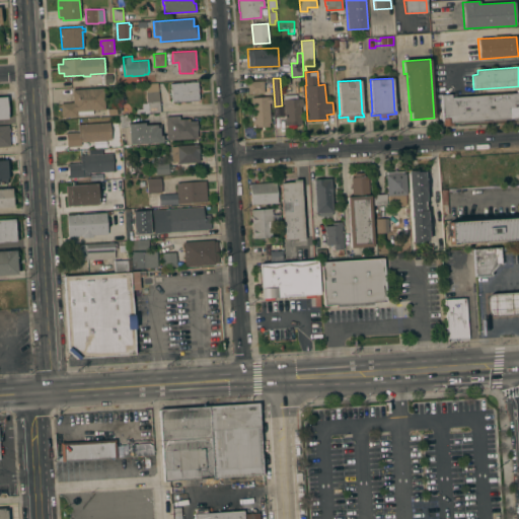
[(264,81),(265,92),(248,93),(247,81),(264,81)]
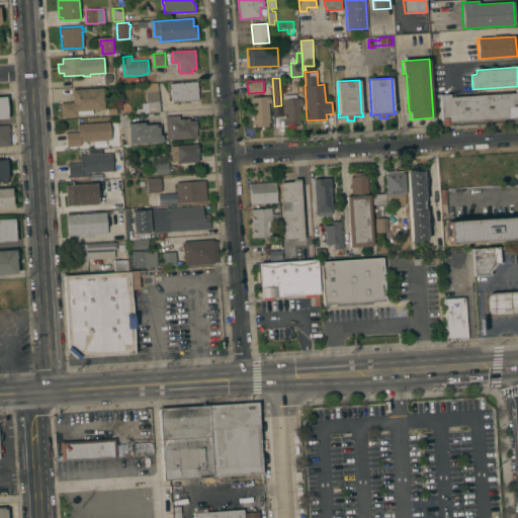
[(172,102),(170,83),(196,82),(197,100),(172,102)]
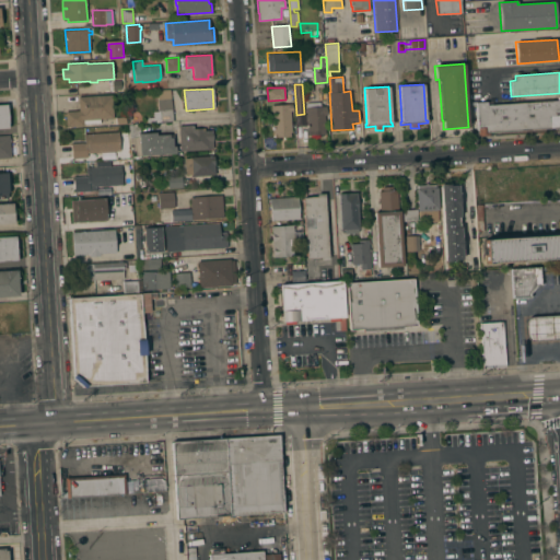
[(153,112),(159,112),(156,91),(171,90),(173,121),(148,124),(148,118),(154,117),(153,112)]
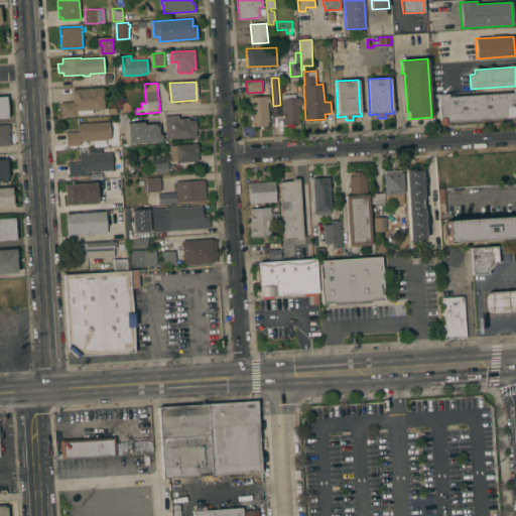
[(103,88),(105,109),(92,109),(93,114),(77,115),(77,116),(60,117),(60,103),(73,102),(72,89),(103,88)]
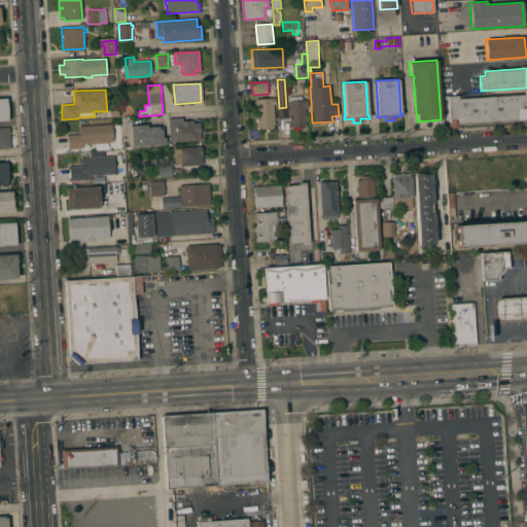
[(526,119),(460,125),(460,127),(450,128),(448,98),(458,97),(458,99),(525,95),(525,93),(526,92),(526,119)]
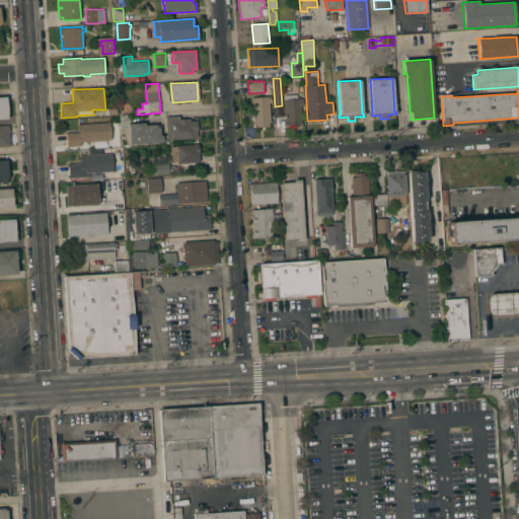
[(285,125),(285,122),(283,99),(284,99),(284,95),(296,94),(296,98),(302,98),(303,106),(301,106),(301,120),(301,124),(285,125)]
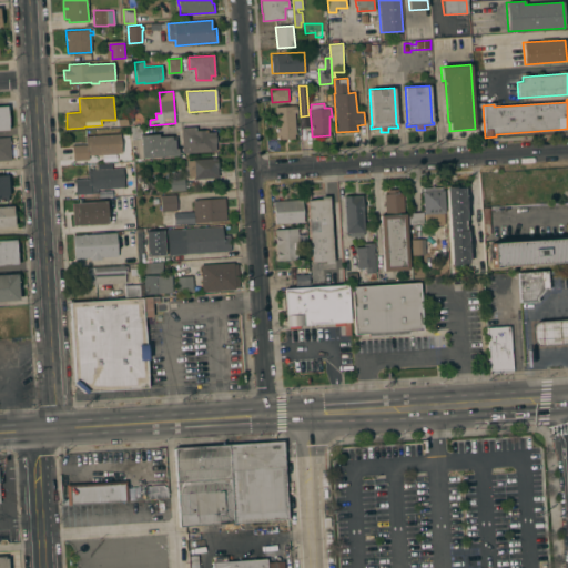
[(0,105),(7,105),(9,119),(9,130),(0,130),(0,105)]
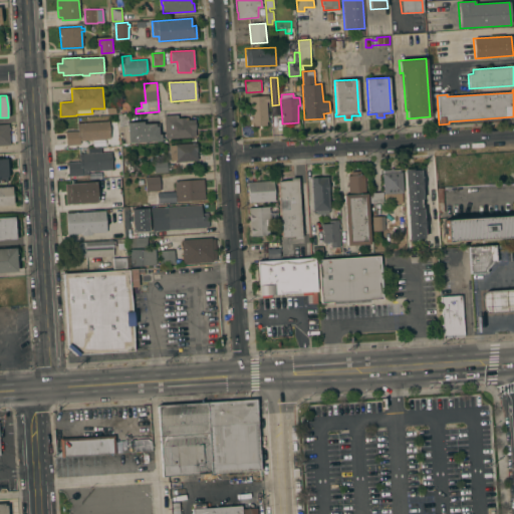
[(249,96),(268,95),(269,101),(266,101),(268,121),(266,121),(266,125),(252,125),(251,122),(250,122),(249,96)]
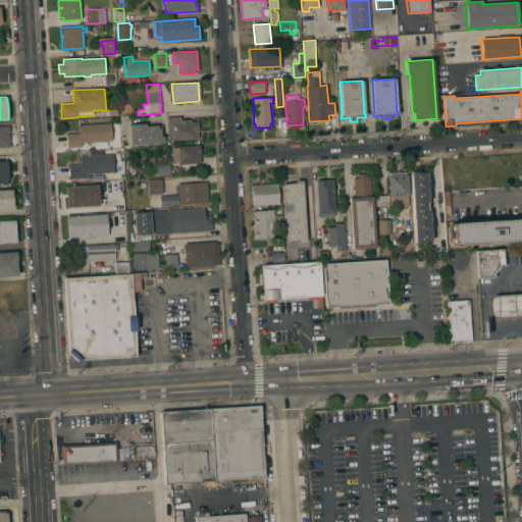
[(131,145),(125,146),(124,135),(121,135),(120,116),(124,116),(124,117),(128,117),(129,124),(146,123),(146,126),(163,125),(163,135),(163,136),(163,143),(131,145)]
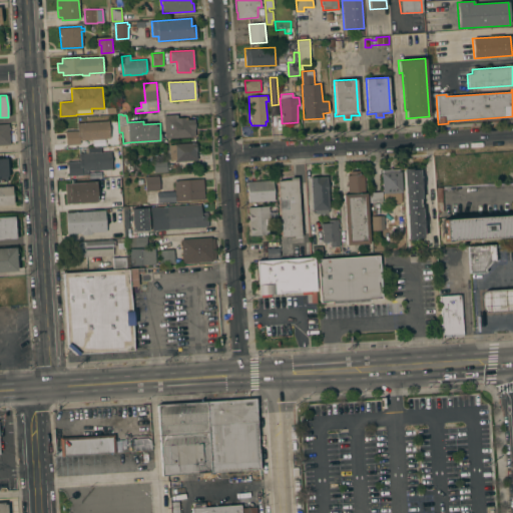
[(165,138),(163,115),(177,114),(177,117),(185,117),(185,118),(188,117),(188,119),(194,119),(195,129),(194,129),(195,136),(191,136),(165,138)]
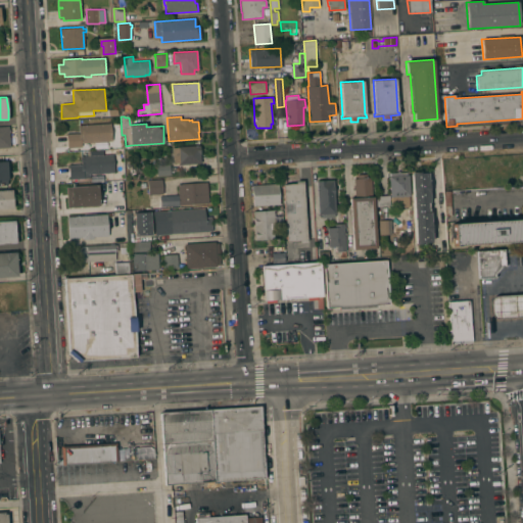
[(111,123),(112,141),(82,143),(82,146),(67,147),(66,134),(78,133),(78,134),(79,134),(79,125),(111,123)]
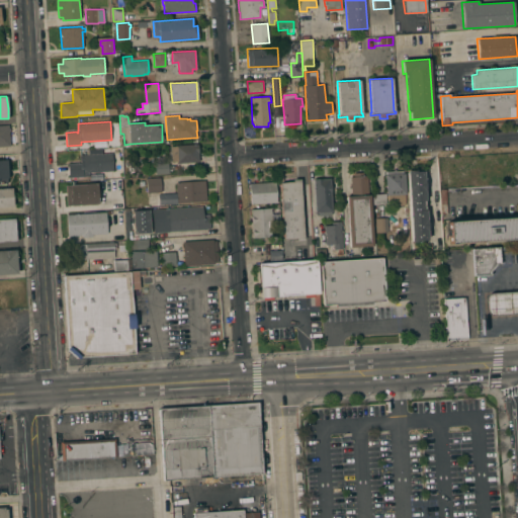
[(0,124),(8,124),(9,128),(10,128),(10,132),(9,132),(9,137),(10,137),(10,141),(9,141),(10,146),(0,146),(0,124)]
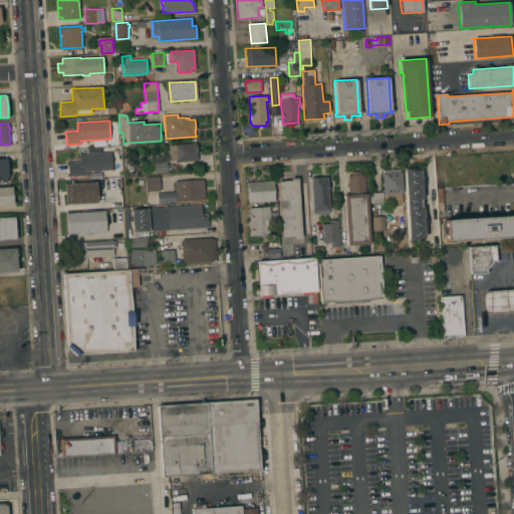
[(175,162),(175,160),(170,161),(169,145),(174,145),(197,143),(197,161),(175,162)]
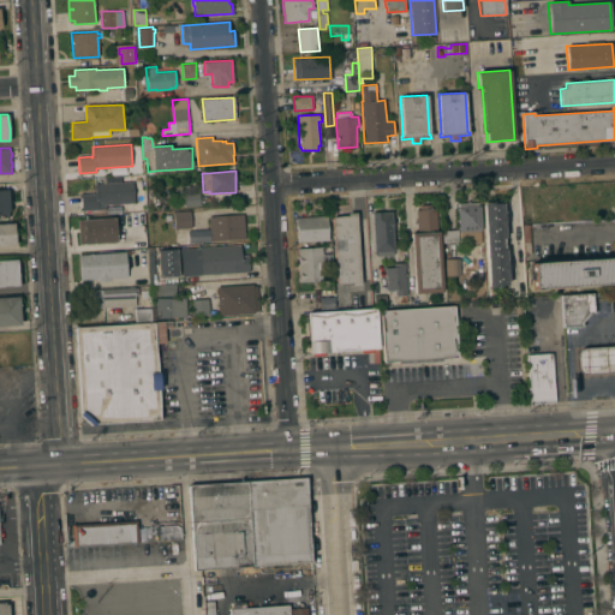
[(107,209),(82,210),(81,195),(96,193),(95,184),(133,181),(135,203),(106,204),(107,209)]
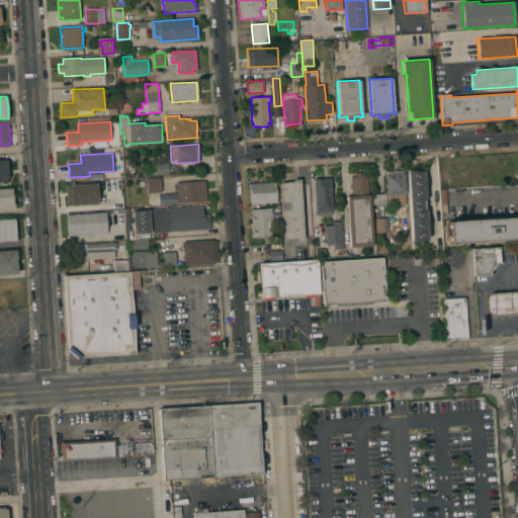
[(8,178),(7,178),(7,183),(0,183),(0,160),(7,160),(9,160),(10,176),(8,176),(8,178)]
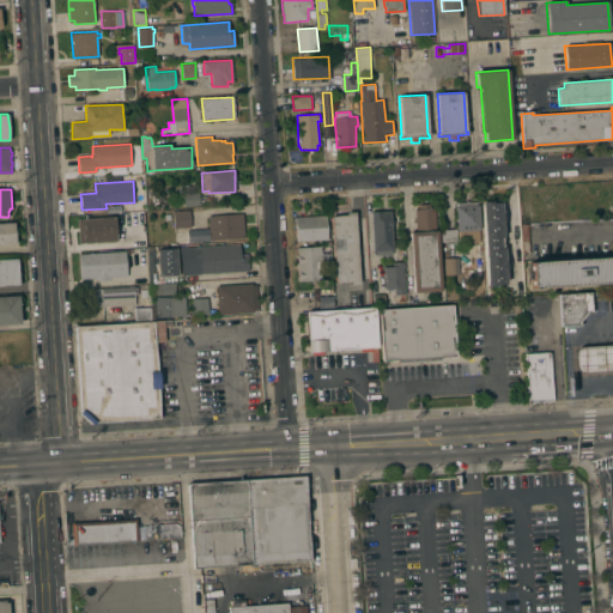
[(184,206),(183,205),(178,205),(178,195),(183,194),(183,193),(199,192),(200,205),(184,206)]
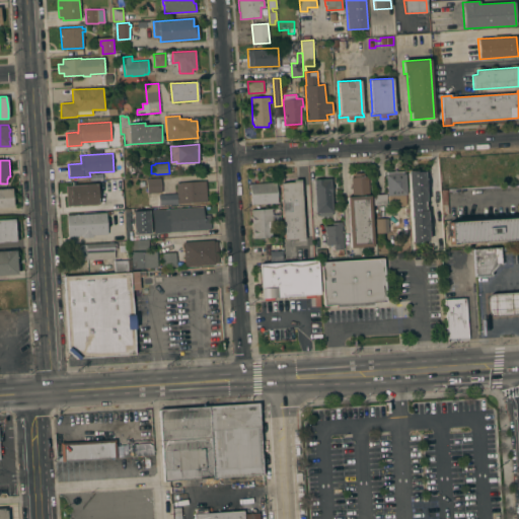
[(393,170),(393,169),(396,169),(396,171),(403,170),(403,173),(405,173),(406,195),(404,195),(405,206),(388,207),(387,196),(385,176),(384,176),(384,171),(393,170)]
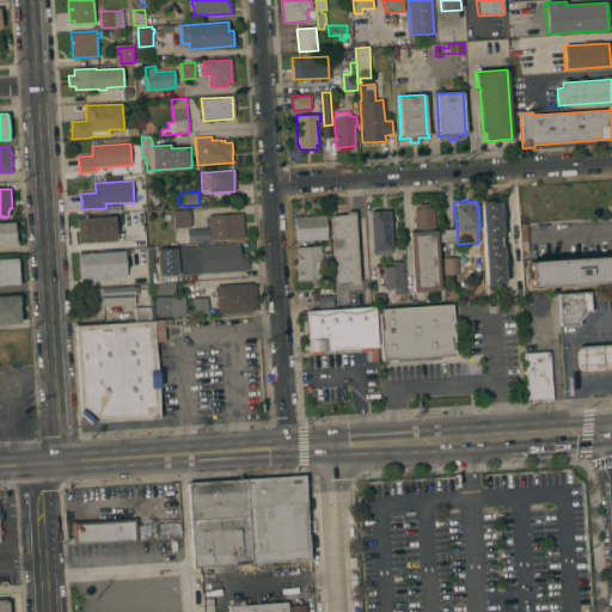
[(481,201),(491,201),(491,202),(501,202),(502,237),(499,237),(500,248),(503,248),(506,283),(496,283),(496,286),(485,286),(481,201)]
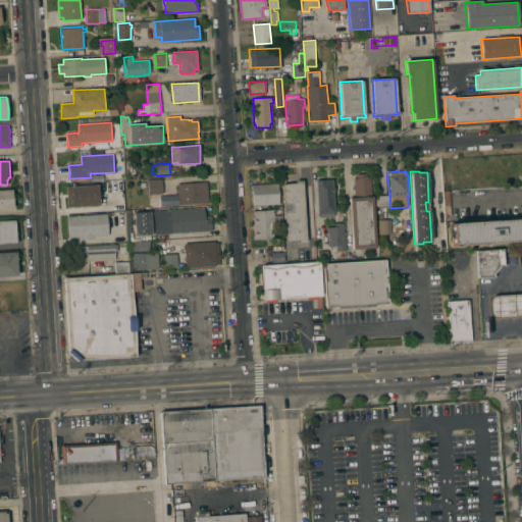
[(376,248),(353,249),(349,198),(354,197),(354,187),(353,187),(353,185),(354,185),(353,177),(357,177),(357,173),(366,173),(367,177),(370,176),(371,196),(372,196),(376,248)]
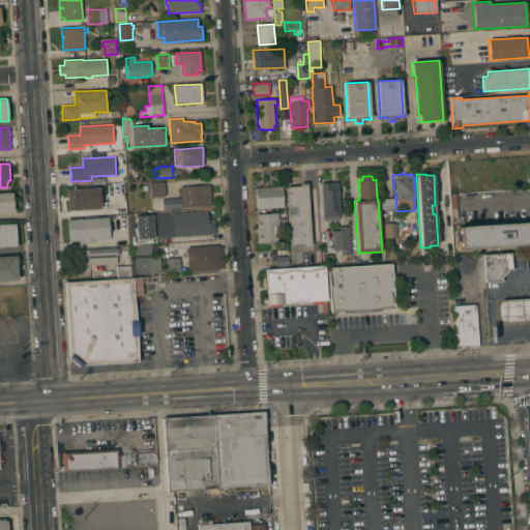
[(150,198),(149,182),(165,181),(165,197),(150,198)]
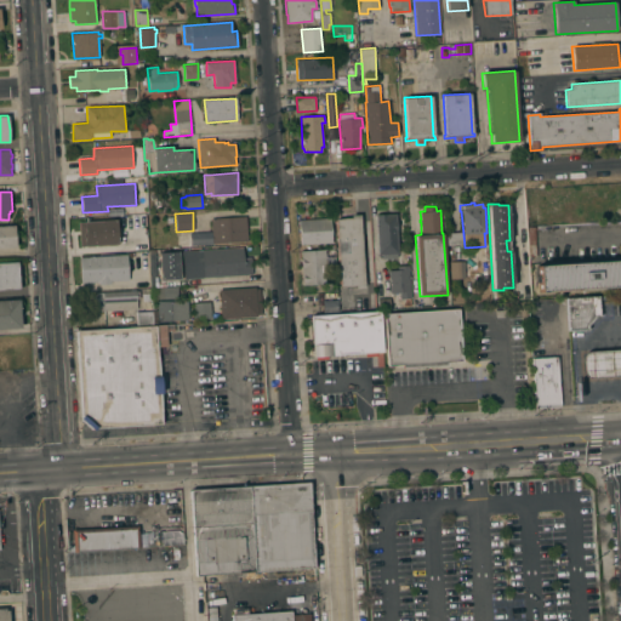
[(375,215),(396,214),(398,254),(397,254),(397,258),(382,258),(382,255),(377,255),(375,215)]
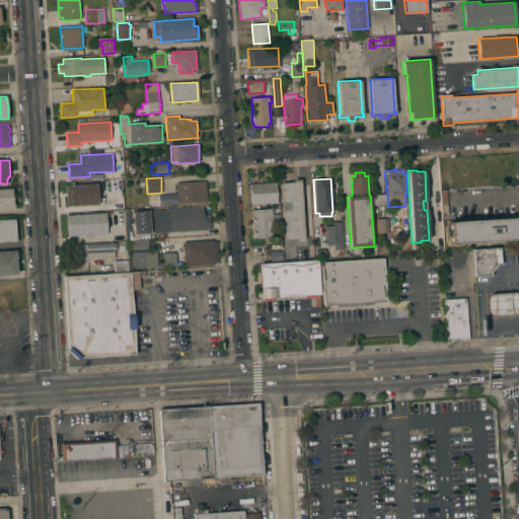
[(304,240),(297,240),(297,238),(284,239),(281,182),(293,182),(293,179),(300,179),(304,240)]
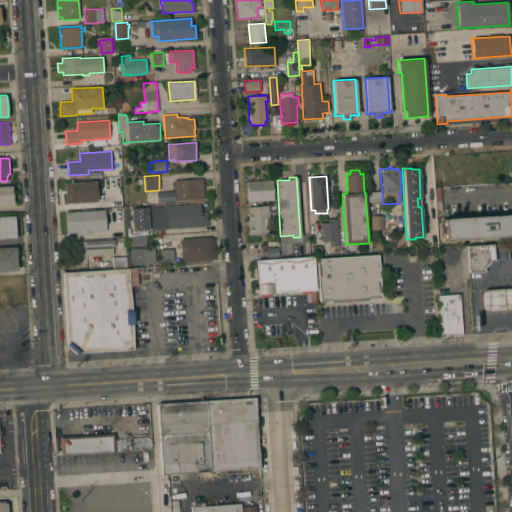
[(174,180),(203,178),(204,199),(175,201),(174,193),(174,180)]
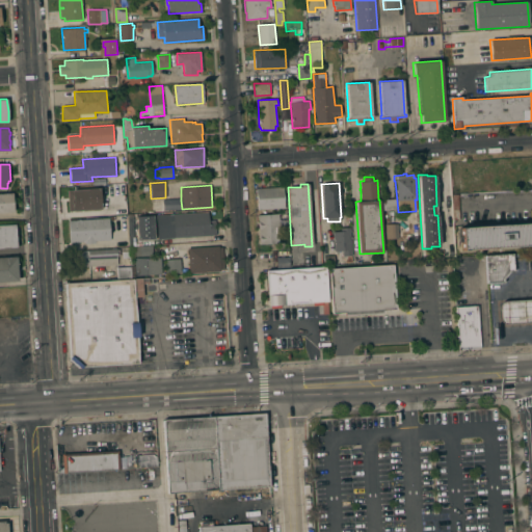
[(283,187),(285,208),(257,210),(256,188),(283,187)]
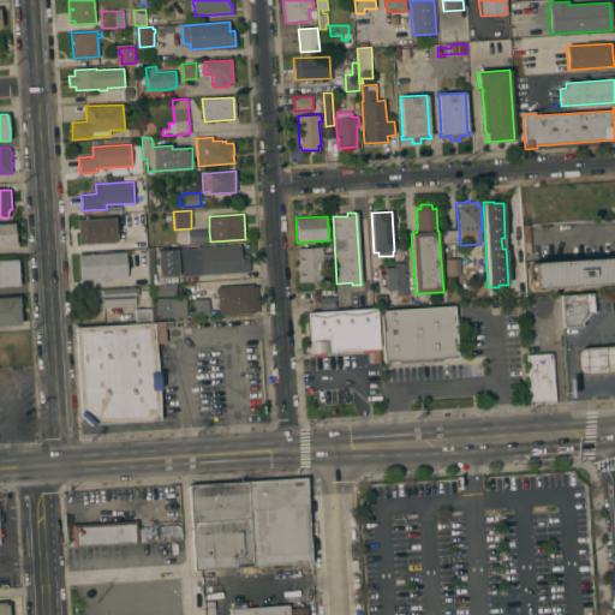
[(77,220),(78,244),(115,243),(114,218),(77,220)]
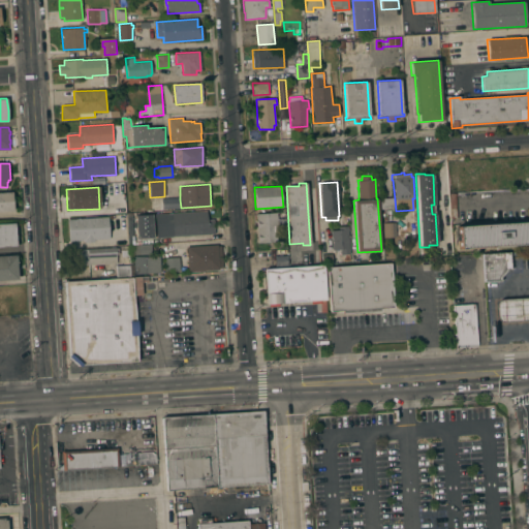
[(0,211),(0,192),(12,191),(13,211),(0,211)]
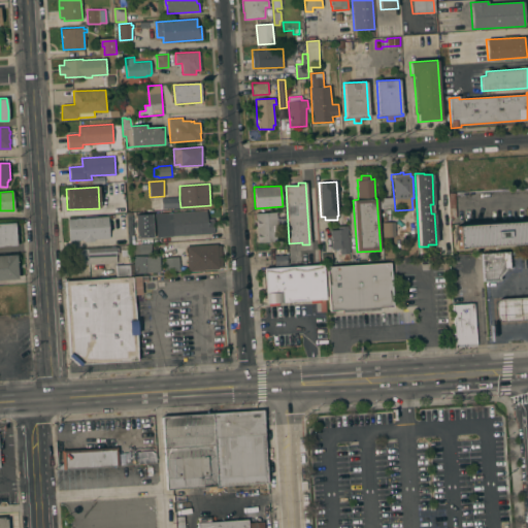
[(393,197),(394,207),(380,208),(378,198),(393,197)]
